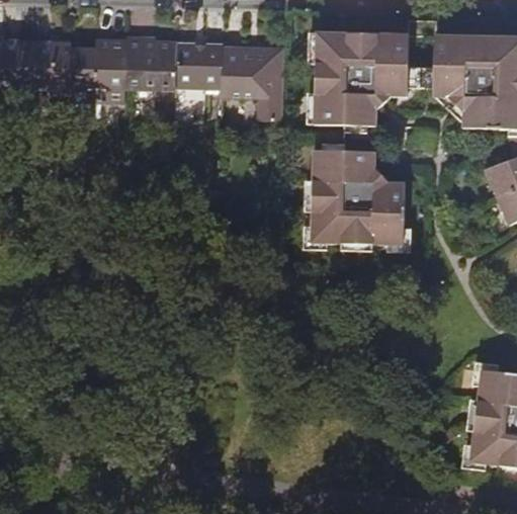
[(408,32),(409,32),(433,33),(436,33),(436,17),(408,16),(408,32)]
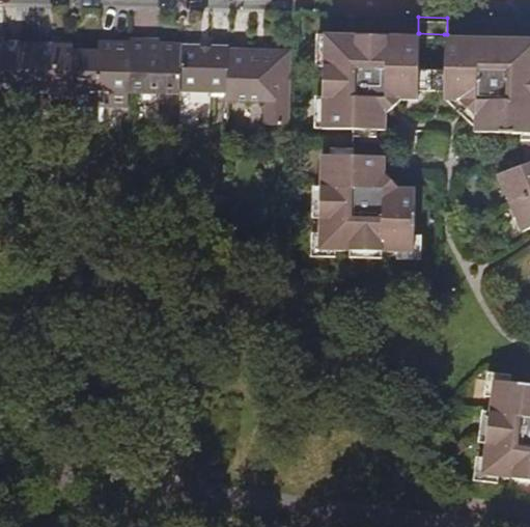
[(418,100),(418,90),(418,88),(412,81),(412,79),(418,73),(418,68),(419,33),(418,33),(324,31),(322,127),(360,128),(365,122),(369,122),(374,129),(386,129),(386,112),(400,99),(418,100)]
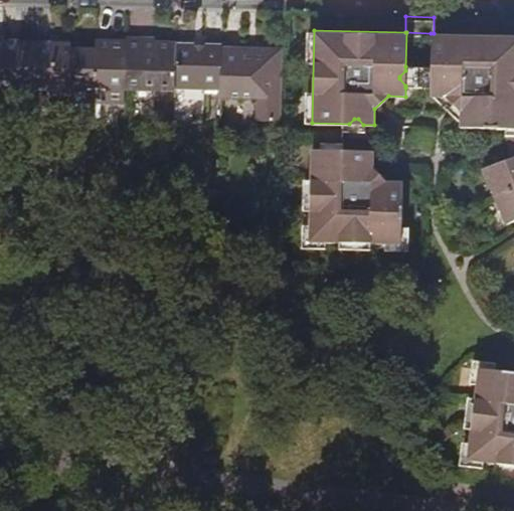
[(431,33),(431,67),(431,69),(436,76),(436,79),(430,84),(430,89),(430,97),(446,98),(459,112),(459,126),(503,127),(513,127),(513,34),(434,33),(431,33)]
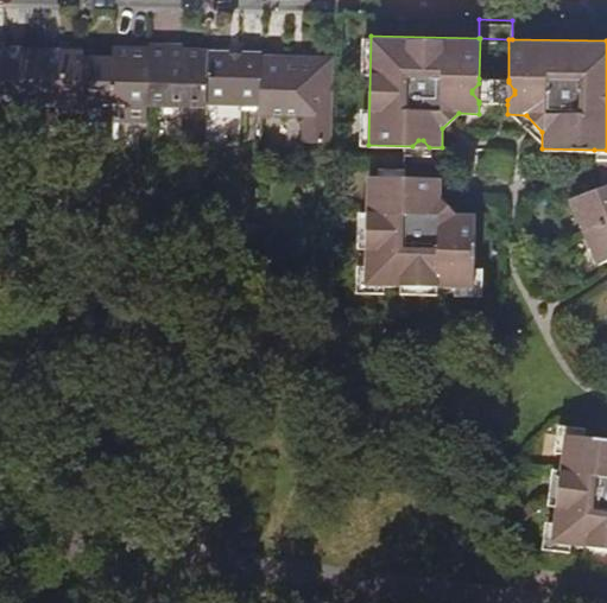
[(0,102),(0,106),(21,107),(24,45),(5,45),(4,49),(0,48),(0,102)]
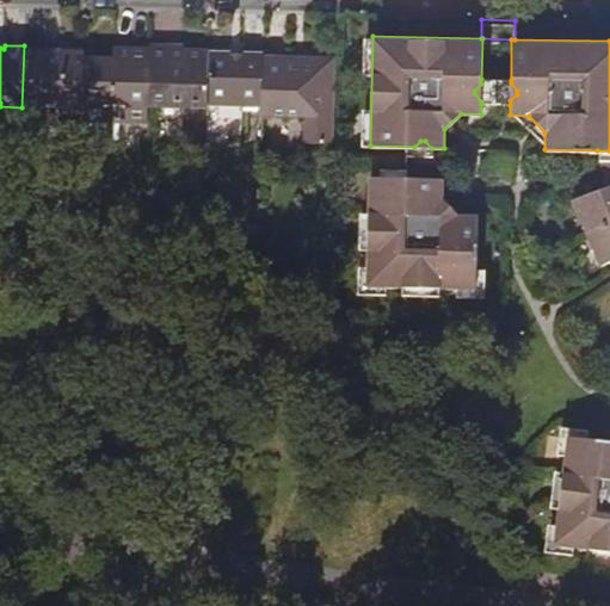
[(81,112),(82,57),(82,48),(59,47),(59,57),(45,57),(45,47),(24,45),(22,107),(23,111),(42,111),(43,104),(62,104),(62,111),(81,112)]
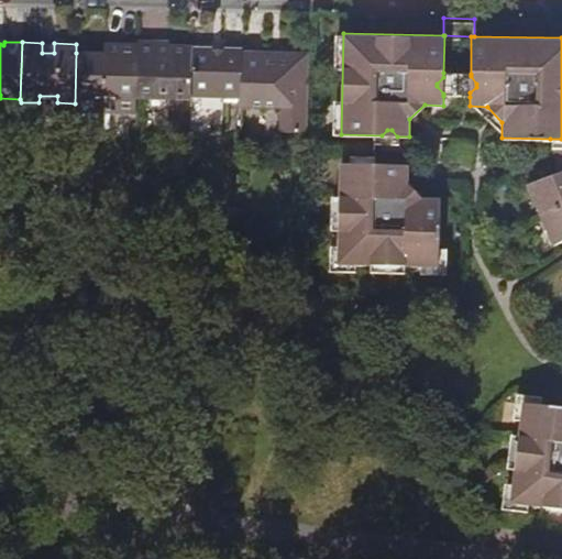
[(103,42),(103,54),(114,54),(114,43),(103,42)]
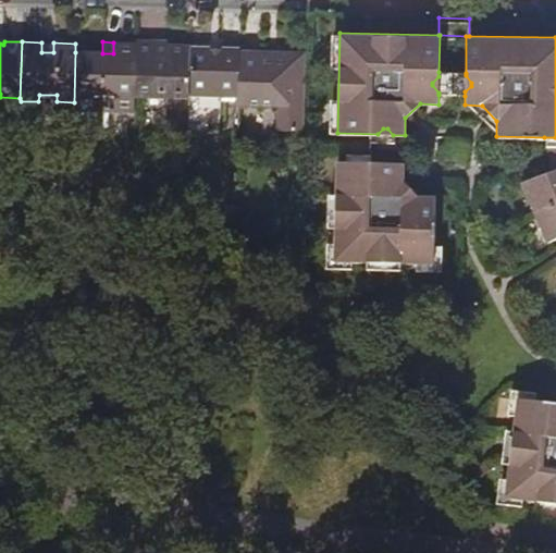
[(53,42),(41,42),(41,52),(53,52),(53,42)]
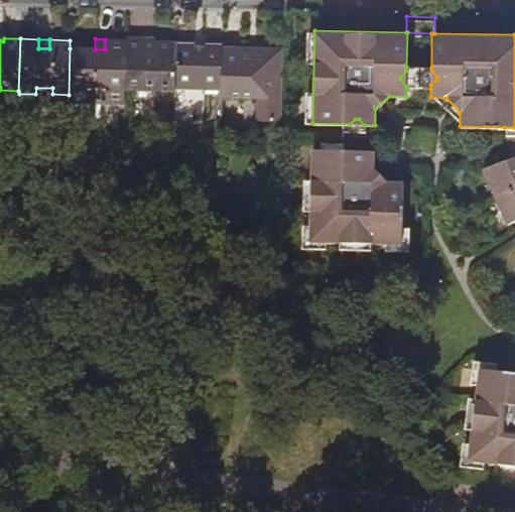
[(69,95),(69,100),(124,101),(125,85),(126,40),(105,39),(105,49),(95,49),(70,48),(69,95)]
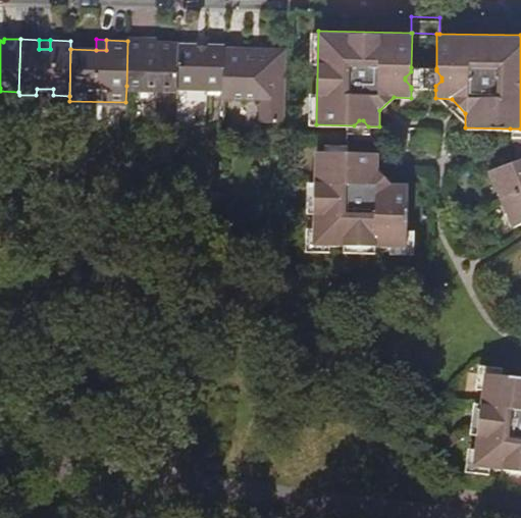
[(158,122),(175,123),(177,88),(178,45),(178,41),(157,40),(127,41),(126,86),(159,86),(158,122)]
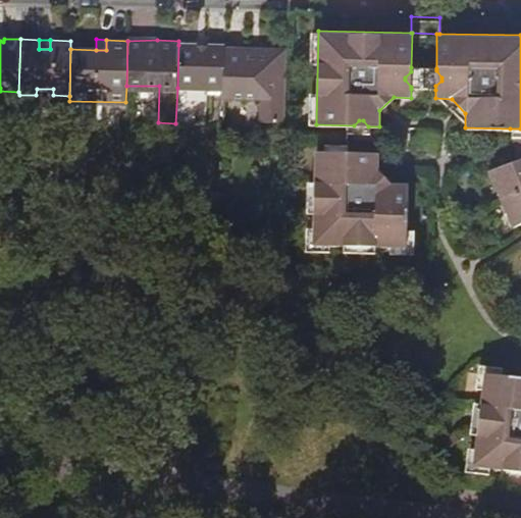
[(222,89),(223,46),(178,45),(177,88),(222,89)]
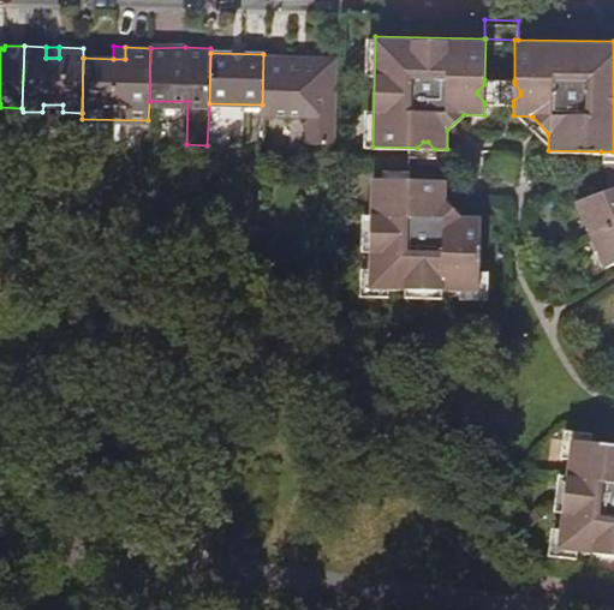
[(262,105),(263,114),(305,117),(305,143),(334,143),(337,55),(263,54),(262,105)]
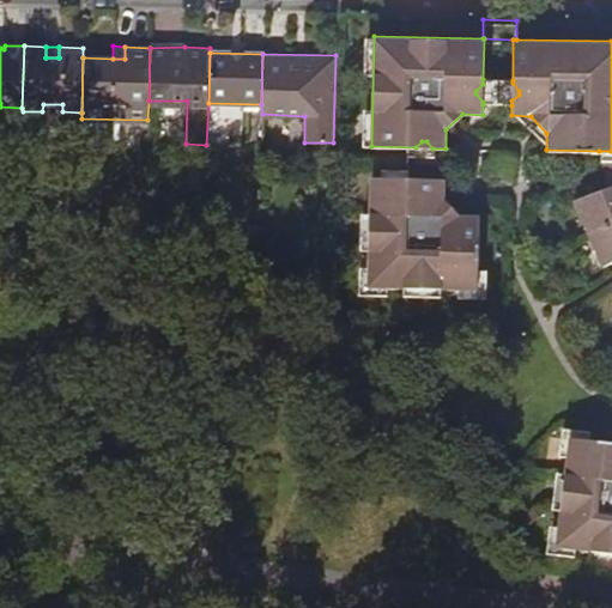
[(513,80),(483,79),(483,84),(476,91),(476,93),(483,102),(483,104),(511,105),(511,101),(519,95),(519,91),(513,83),(513,80)]
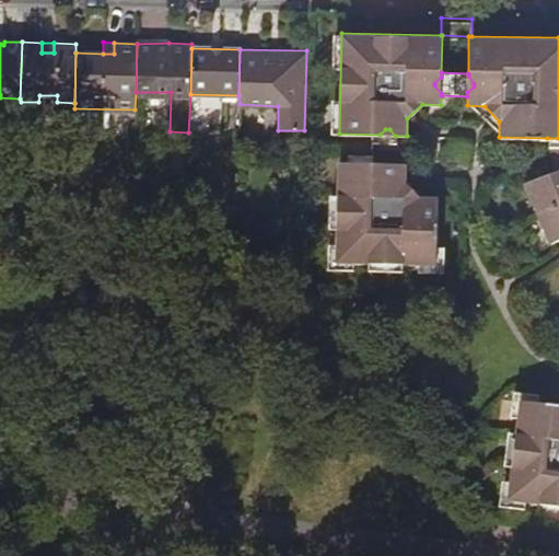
[(558,138),(547,138),(555,171),(558,169),(558,138)]
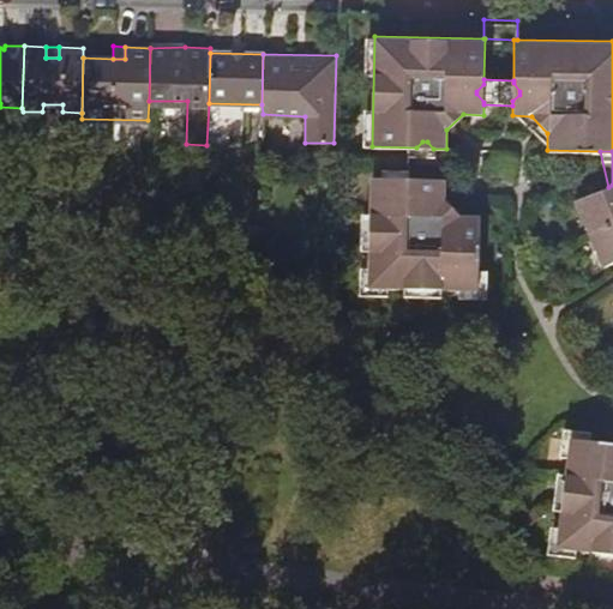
[(371,176),(367,287),(478,290),(480,215),(462,215),(444,196),(445,179),(401,178),(392,185),(384,176),(371,176)]
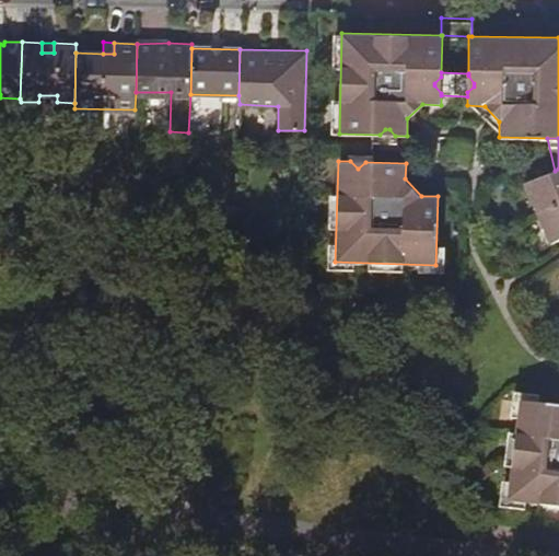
[(558,169),(555,171),(524,182),(548,242),(558,236),(558,169)]
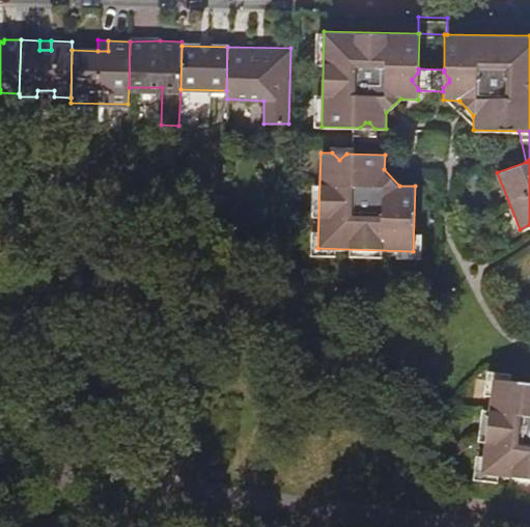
[(529,479),(529,383),(493,379),(480,473),(529,479)]
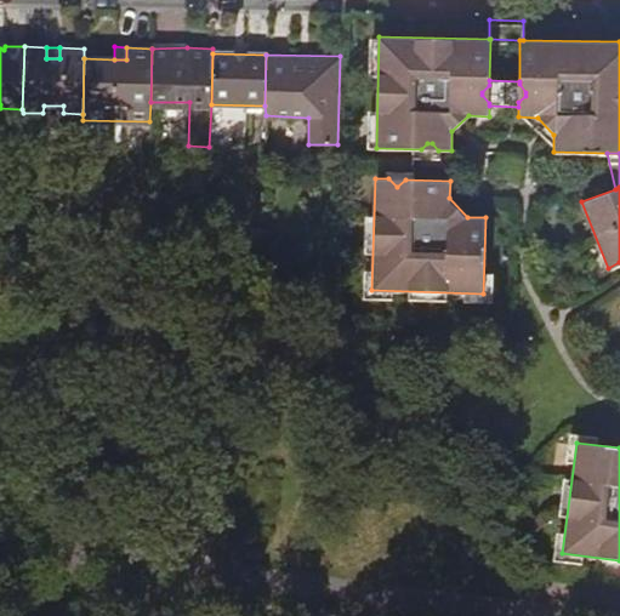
All buildings are outlined.
